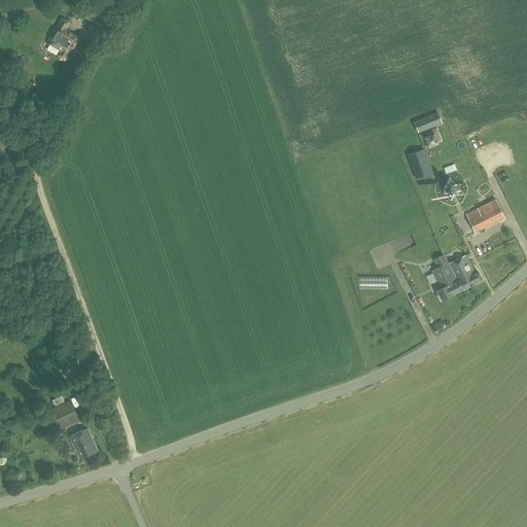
[(68,56),(79,38),(65,29),(69,22),(63,19),(48,42),(61,50),(58,56),(65,60),(68,55),(68,56)]
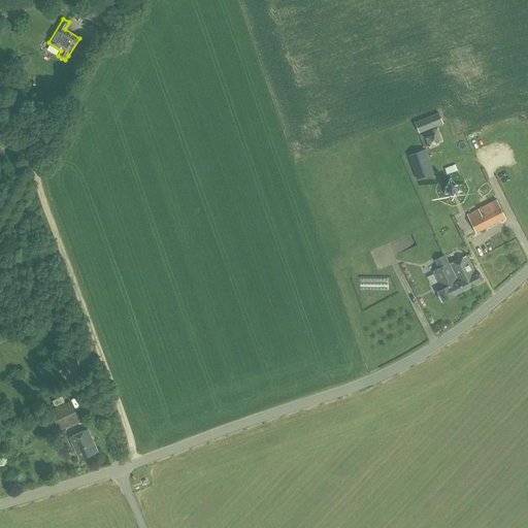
[(438,111),(415,121),(419,133),(442,123),(438,111)]
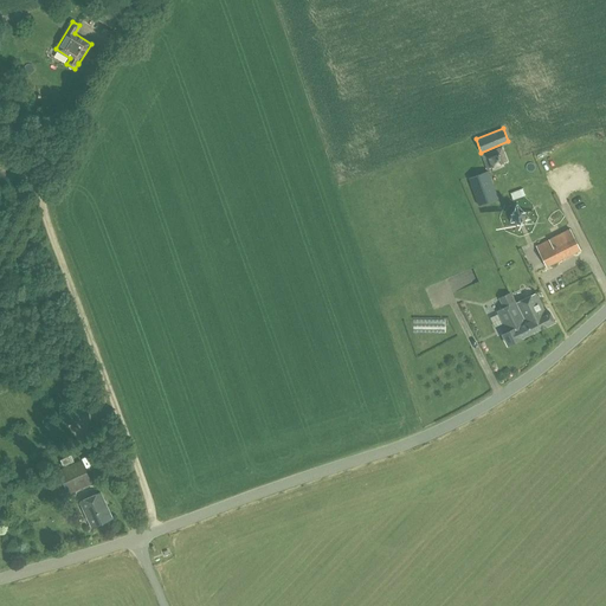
[(502,146),(481,154),(487,169),(508,161),(502,146)]
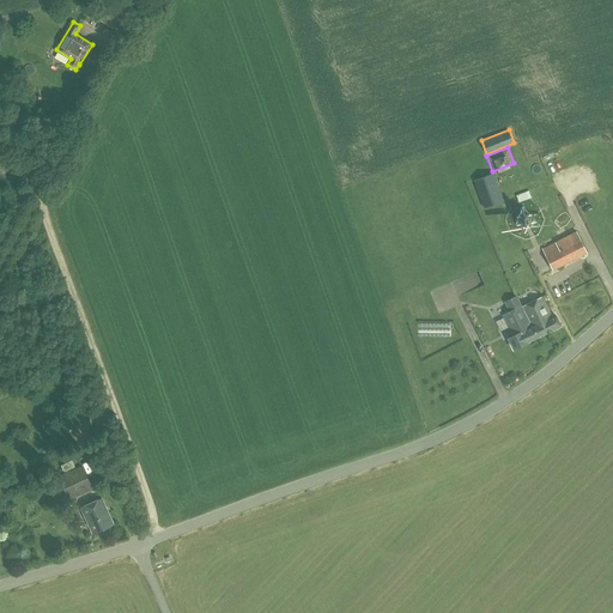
[(504,201),(493,173),(473,180),(485,207),(504,201)]
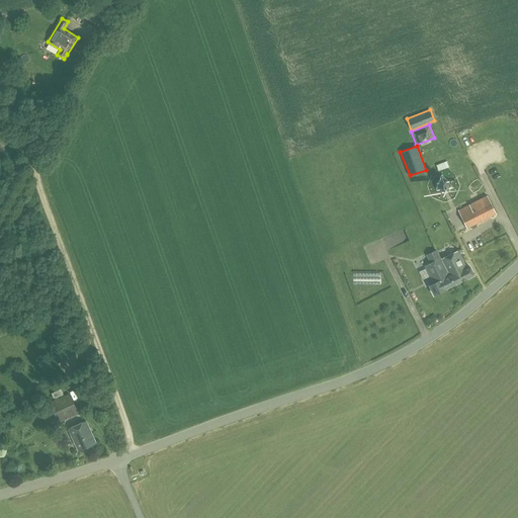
[(438,171),(448,167),(446,162),(436,166),(438,171)]
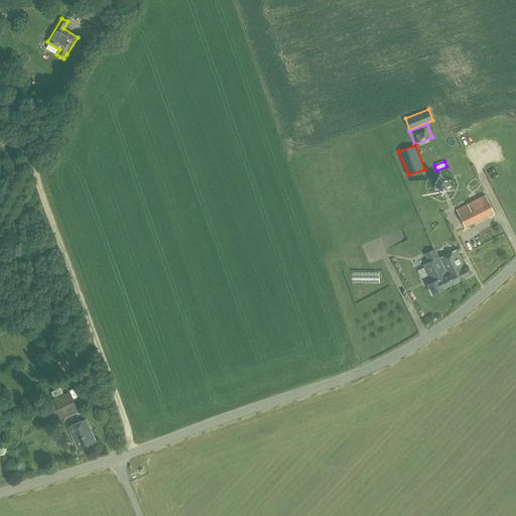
[(437,184),(440,188),(445,186),(446,182),(443,179),(439,180),(437,184)]
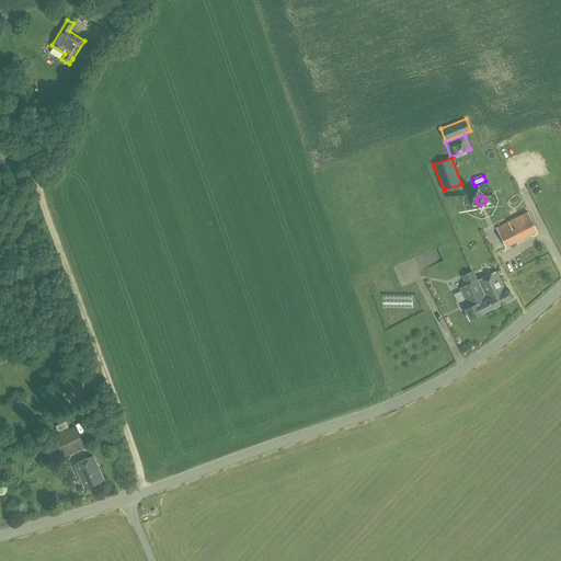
[(496,227),(506,247),(537,230),(527,212),(496,227)]
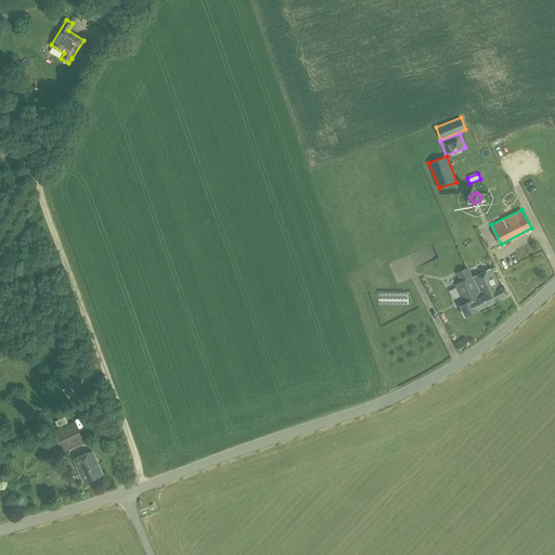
[(417,269),(433,265),(430,254),(415,257),(417,269)]
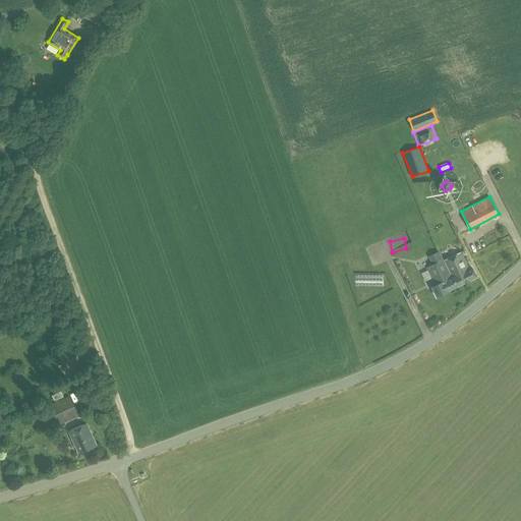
[(478,241),(472,244),(476,250),(482,247),(478,241)]
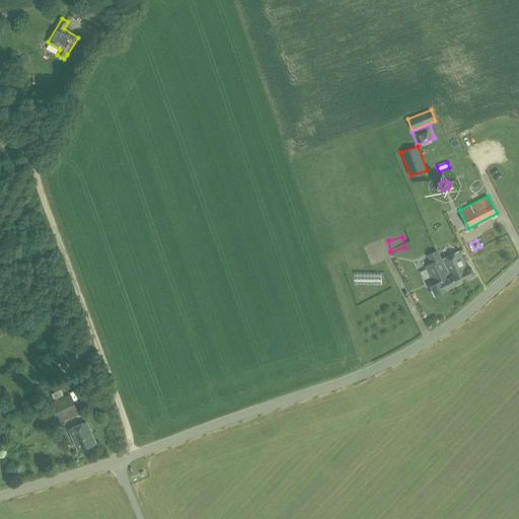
[(433,278),(435,277),(437,283),(431,286),(435,295),(454,285),(442,260),(438,251),(430,255),(433,264),(428,266),(433,278)]
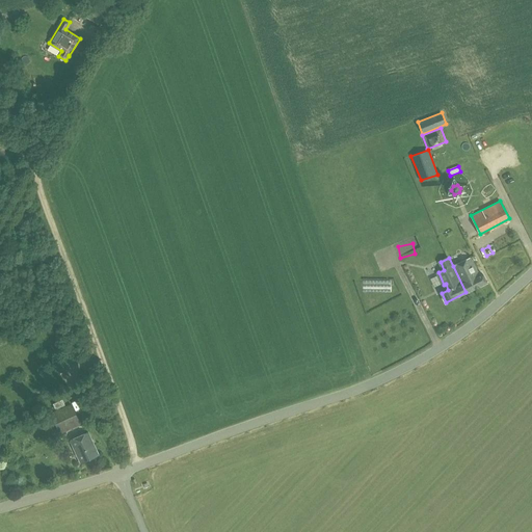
[(471,258),(453,266),(466,292),(487,282),(483,273),(479,275),(471,258)]
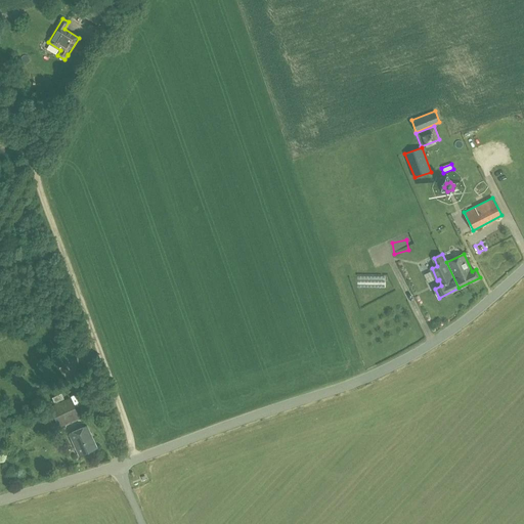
[(360,287),(389,288),(389,278),(360,278),(360,287)]
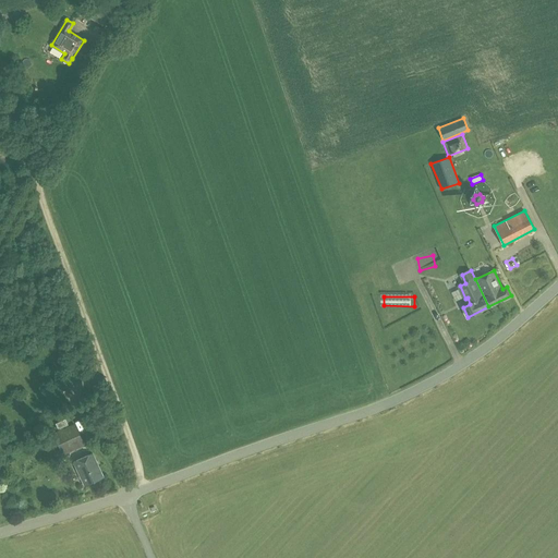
[(52,433),(63,455),(85,446),(74,423),(52,433)]
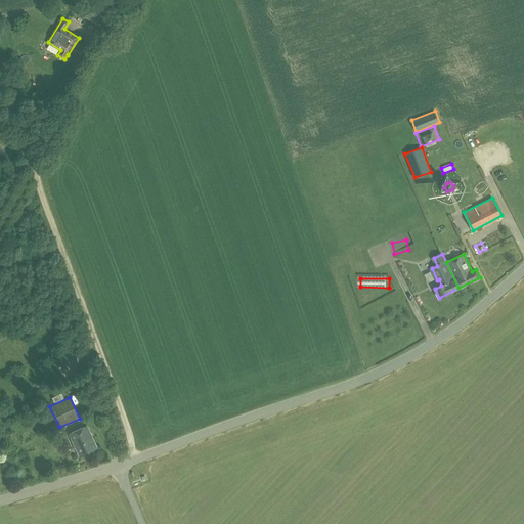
[(79,455),(97,447),(87,426),(69,434),(79,455)]
